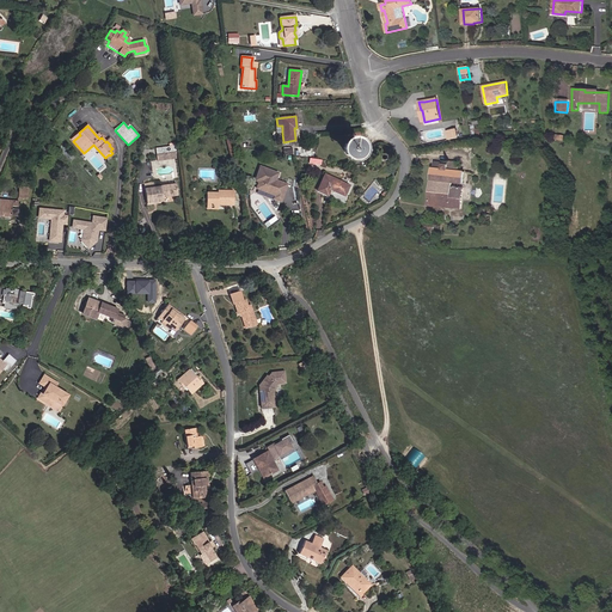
[(458,138),(456,129),(447,132),(448,140),(458,138)]
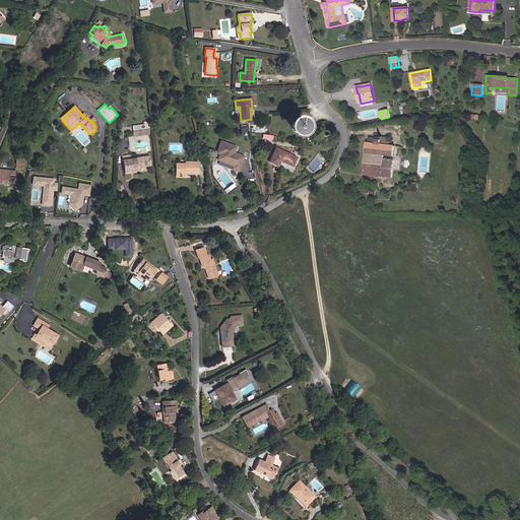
[(304,127),(304,125),(303,123),(302,122),(301,121),(300,121),(298,121),(297,121),(295,123),(294,124),(293,126),(293,128),(294,129),(295,131),(296,132),(298,132),(299,132),(301,132),(302,131),(303,131),(304,129),(304,127)]
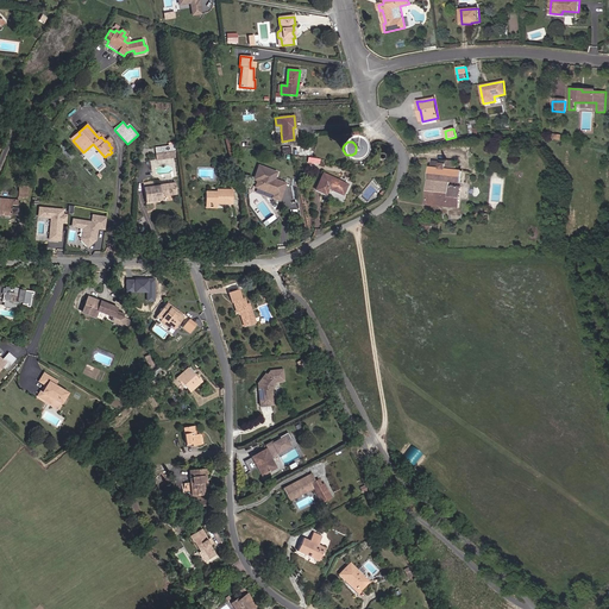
[(460,183),(462,170),(457,170),(457,162),(446,161),(446,164),(440,163),(440,162),(432,161),(431,168),(429,167),(425,205),(458,208),(460,187),(449,186),(450,182),(460,183)]
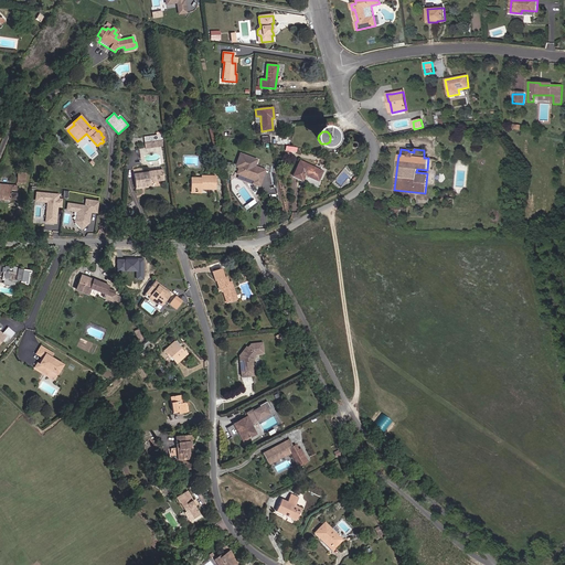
[(256,160),(240,153),(235,167),(238,168),(236,173),(254,180),(252,183),(258,185),(264,170),(254,167),(256,160)]
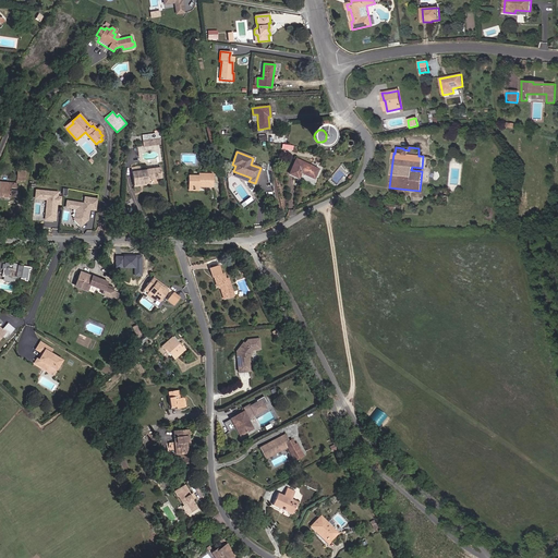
[(314,179),(318,169),(295,159),(289,174),(298,179),(301,172),(314,179)]
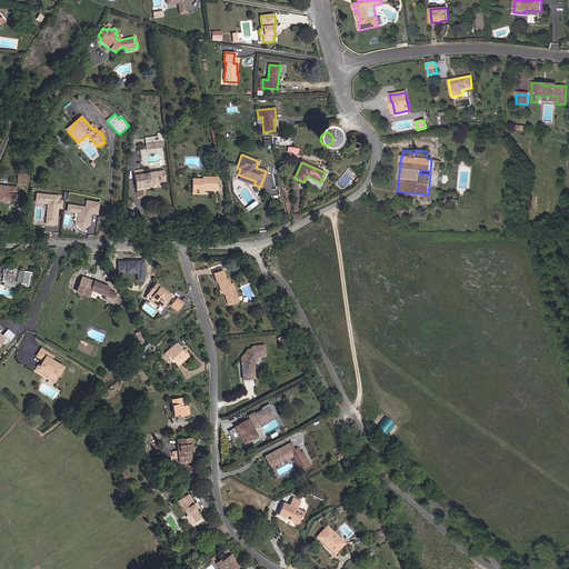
[(166,182),(163,170),(149,172),(149,173),(143,175),(142,170),(133,171),(136,191),(151,189),(151,183),(166,182)]
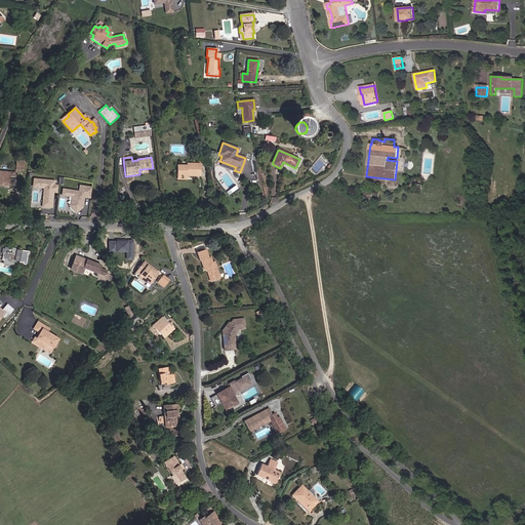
[(24,170),(25,162),(16,161),(15,169),(24,170)]
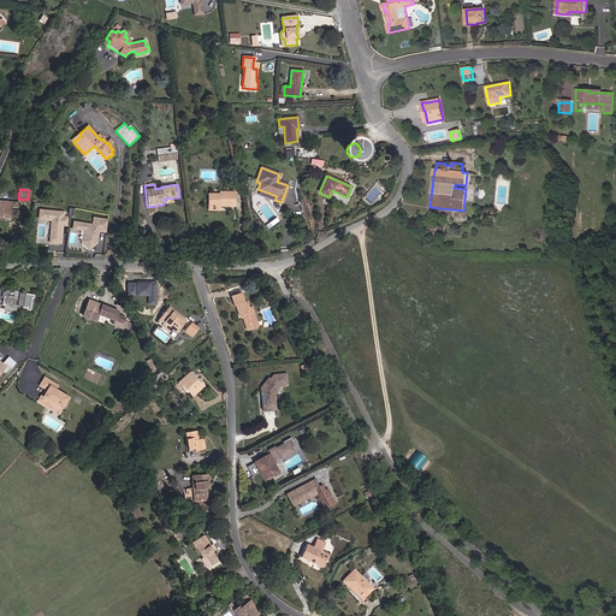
[(235,207),(236,193),(219,193),(219,195),(208,194),(207,208),(208,208),(218,208),(219,208),(219,205),(221,205),(221,206),(235,207)]
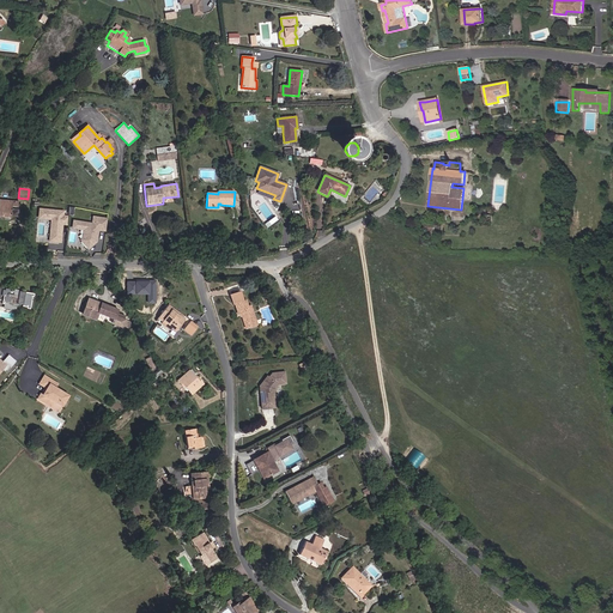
[(11,216),(12,206),(18,207),(18,201),(0,199),(0,216),(11,218),(11,216)]
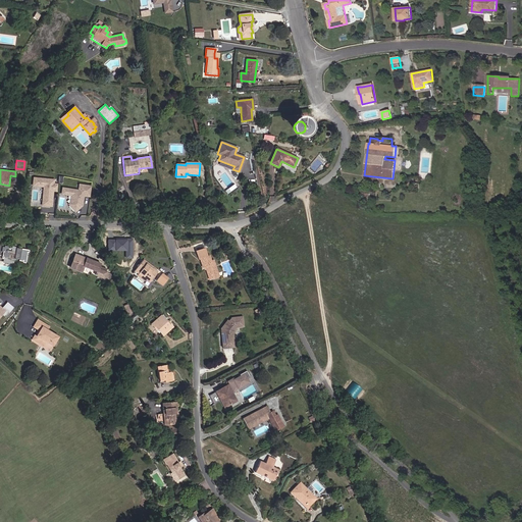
[(57,191),(58,185),(53,185),(54,180),(34,178),(33,186),(44,187),(42,205),(51,206),(53,191),(57,191)]
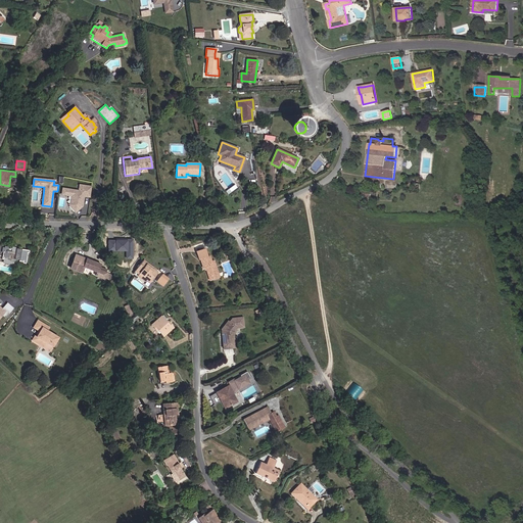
[(82,200),(83,196),(90,197),(91,187),(81,186),(80,191),(63,189),(63,194),(72,196),(70,200),(73,201),(68,205),(76,212),(82,206),(83,201),(82,200)]
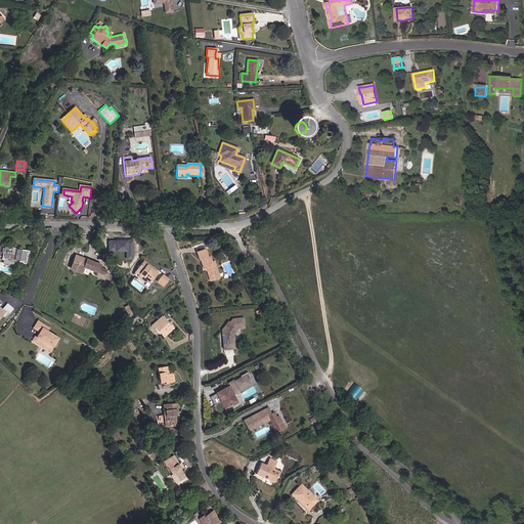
[(133,259),(134,239),(108,238),(107,251),(126,251),(125,259),(133,259)]
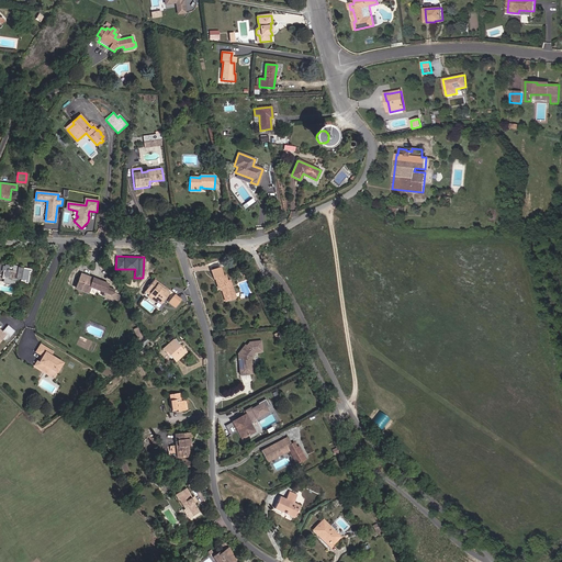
[(29,280),(30,270),(30,268),(24,267),(23,267),(19,266),(18,266),(10,265),(10,263),(6,263),(6,265),(3,265),(3,262),(0,261),(0,273),(2,274),(2,278),(3,278),(4,274),(6,276),(4,281),(14,282),(15,277),(19,278),(20,278),(23,278),(22,280),(26,280),(29,280)]
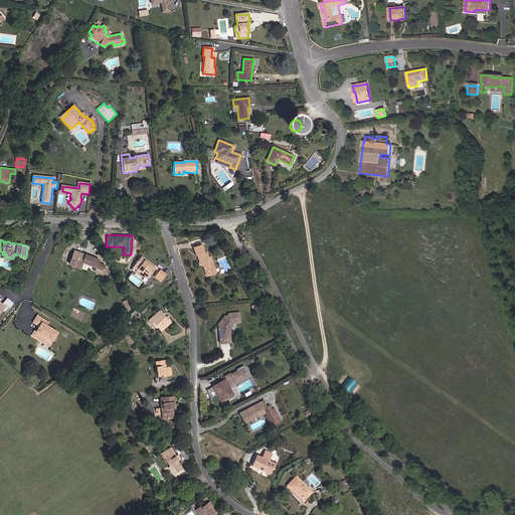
[(96,270),(96,268),(98,262),(98,260),(92,258),(93,254),(67,247),(63,263),(75,267),(76,261),(87,264),(87,267),(96,270)]
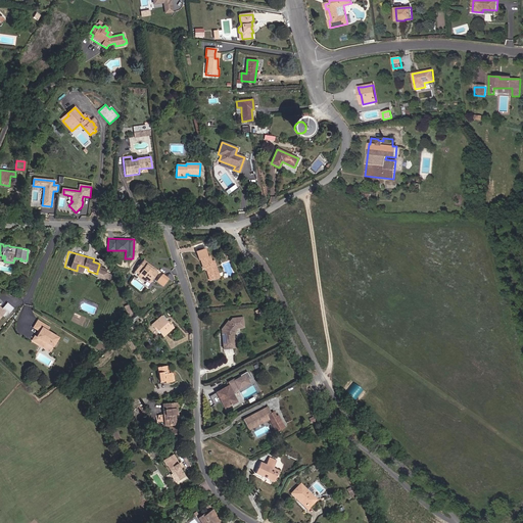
[(204,266),(208,276),(218,273),(215,264),(211,265),(210,260),(209,255),(199,258),(201,267),(204,266)]
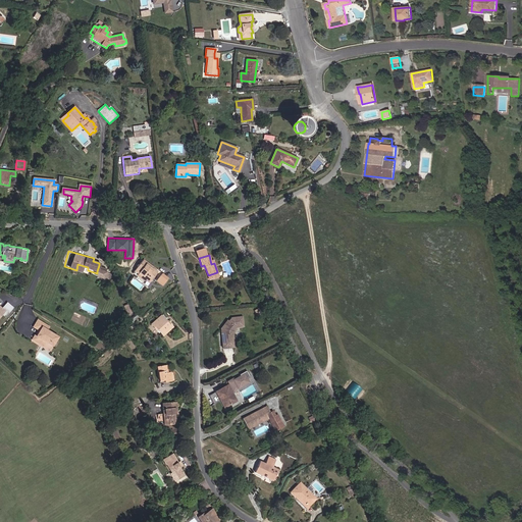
[(143,262),(137,271),(147,279),(151,282),(159,272),(152,268),(151,269),(143,262)]
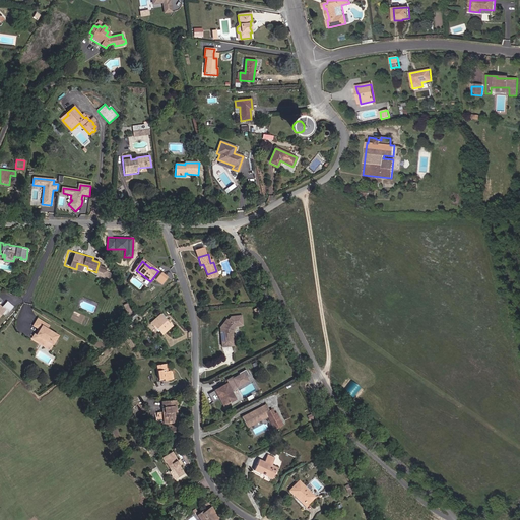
[(163,284),(169,276),(161,271),(155,279),(163,284)]
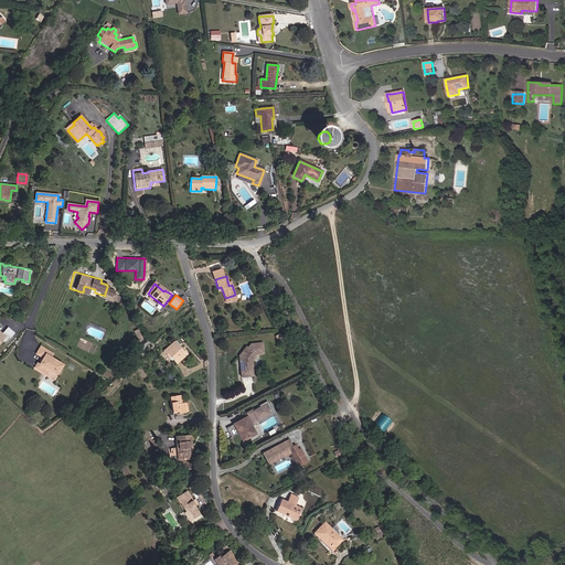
[(14,330),(8,323),(4,328),(6,329),(4,330),(8,332),(8,331),(10,333),(11,334),(14,330)]
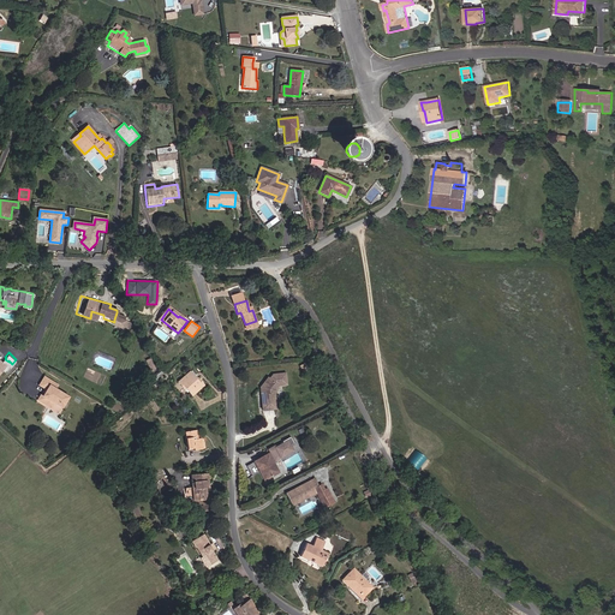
[(0,369),(5,364),(7,366),(11,363),(9,360),(9,362),(5,359),(6,358),(5,357),(4,358),(0,354),(0,369)]
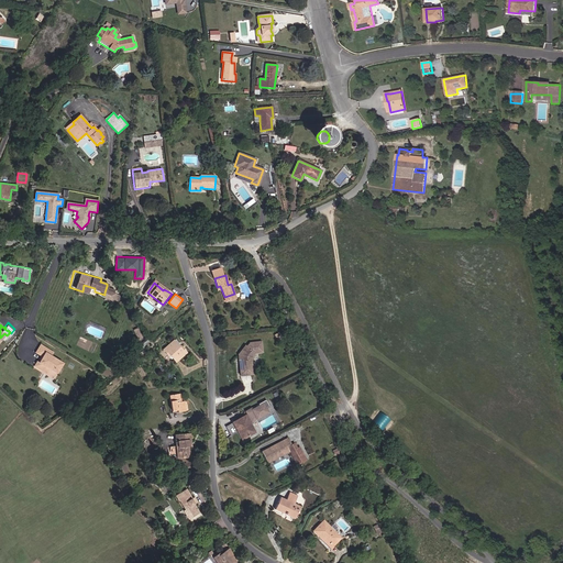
[(163,349),(166,352),(168,351),(170,353),(176,360),(187,351),(183,346),(181,348),(179,345),(173,339),(163,349)]
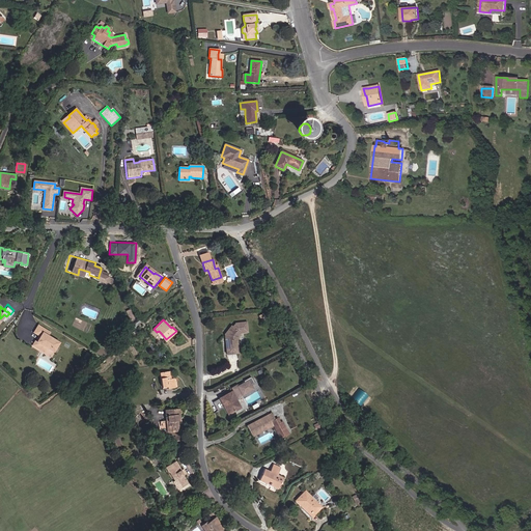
[(231,327),(229,326),(223,334),(225,355),(236,354),(235,340),(236,340),(236,336),(239,333),(246,333),(245,323),(233,324),(231,327)]
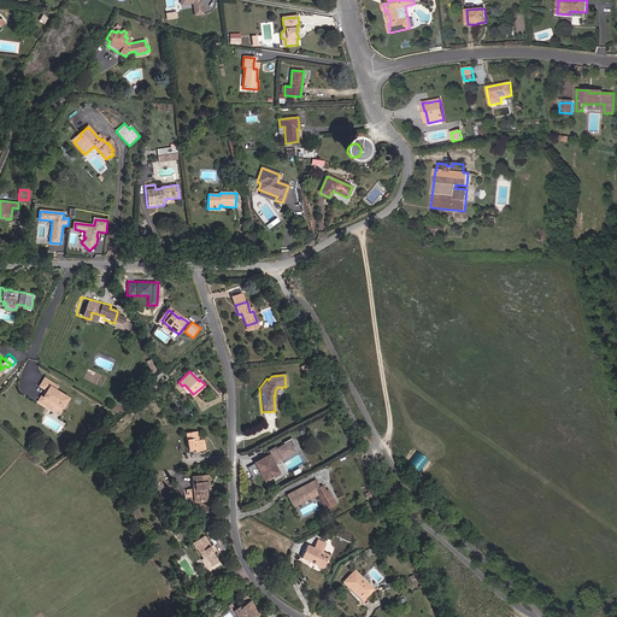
[(42,376),(36,385),(41,388),(40,392),(42,393),(50,381),(42,376)]
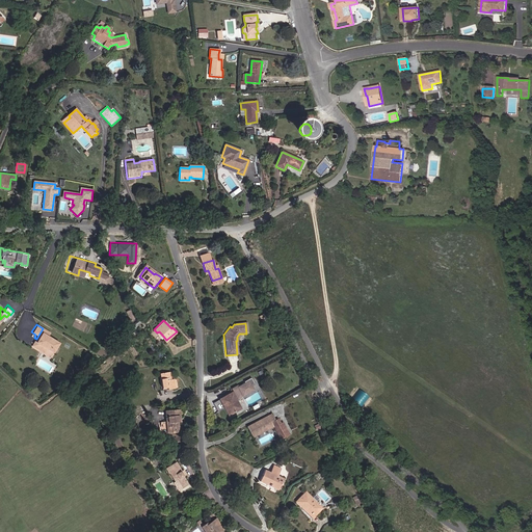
[(57,342),(46,335),(48,331),(43,328),(36,339),(34,341),(32,340),(30,344),(36,349),(40,344),(44,347),(51,351),(57,342)]
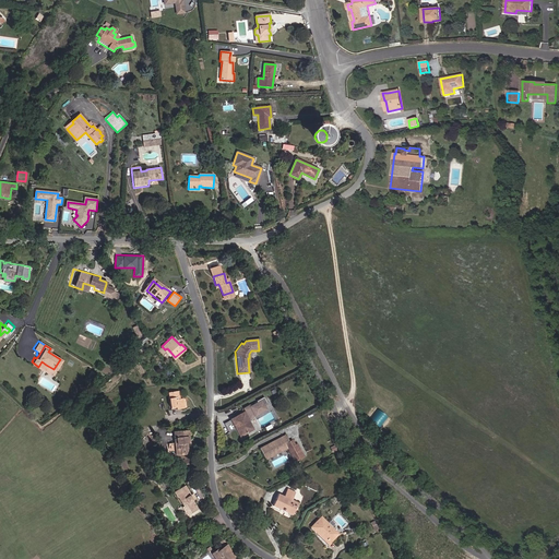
[(174,406),(174,408),(180,408),(179,399),(176,399),(175,397),(177,397),(177,391),(167,392),(168,406),(174,406)]
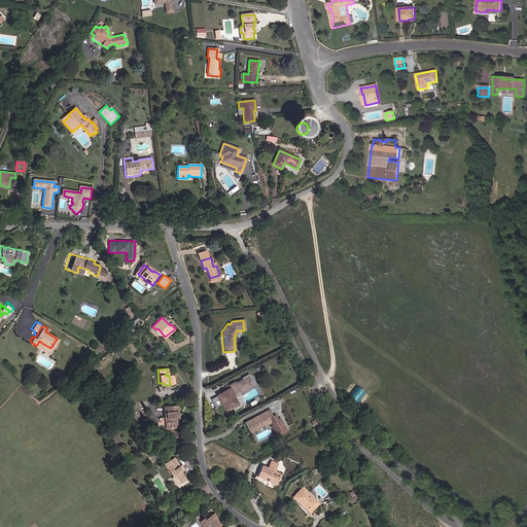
[(238,407),(234,399),(236,398),(235,397),(249,389),(247,386),(250,384),(247,378),(240,382),(241,384),(236,387),(235,385),(230,388),(231,391),(230,392),(229,391),(210,401),(215,411),(221,407),(224,405),(229,412),(238,407)]
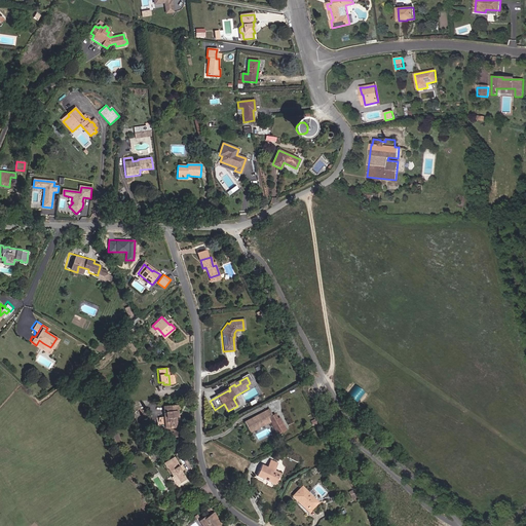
[(174,413),(176,412),(176,405),(160,406),(162,429),(174,428),(173,417),(175,417),(174,413)]
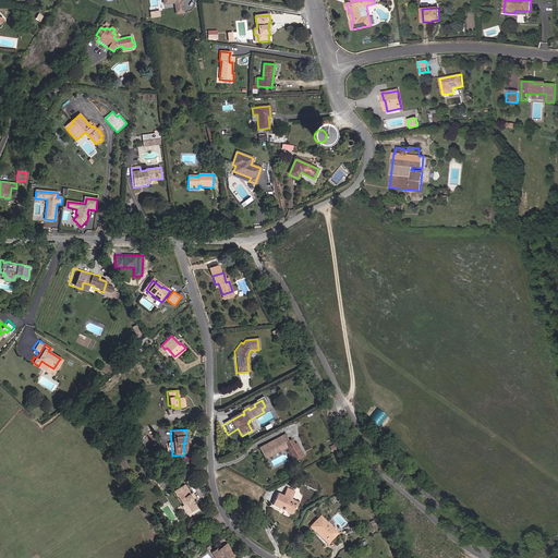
[(256,450),(262,459),(271,455),(271,456),(283,449),(284,449),(287,448),(291,458),(289,459),(291,463),(301,459),(293,445),(291,446),(290,444),(288,446),(282,436),(256,450)]
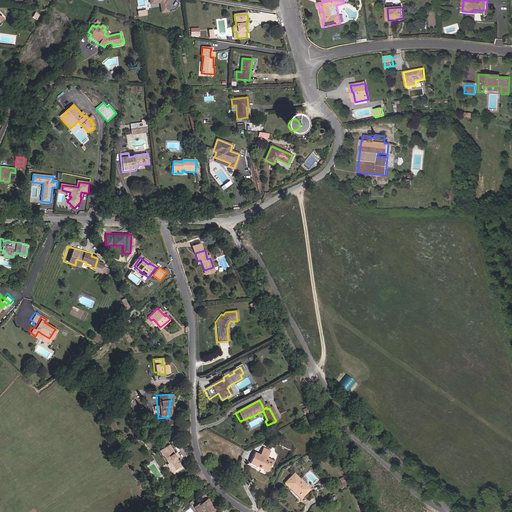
[(167,465),(170,473),(178,470),(174,461),(172,456),(167,446),(157,451),(159,455),(160,455),(166,466),(167,465)]
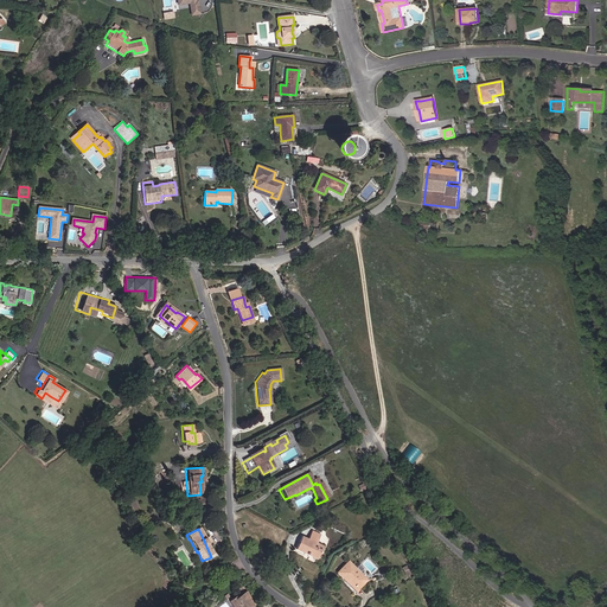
[(310,540),(302,537),(296,550),(305,555),(307,550),(311,553),(308,556),(318,561),(324,548),(319,545),(323,537),(319,535),(320,534),(318,532),(317,534),(313,531),(310,540)]
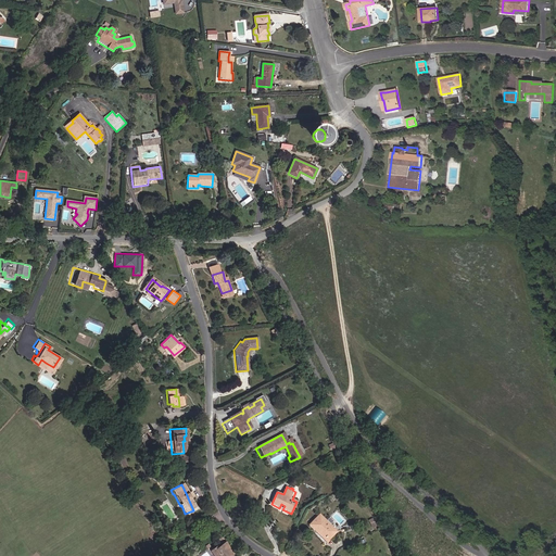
[(311,526),(316,531),(315,532),(326,545),(330,541),(328,539),(336,532),(337,533),(338,532),(332,527),(331,528),(320,517),(311,526)]
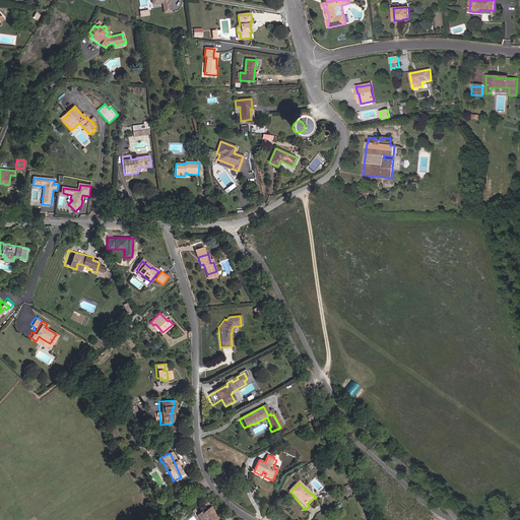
[(215,517),(217,519),(220,516),(211,506),(204,512),(203,514),(201,513),(198,516),(201,519),(212,519),(213,519),(215,517)]
